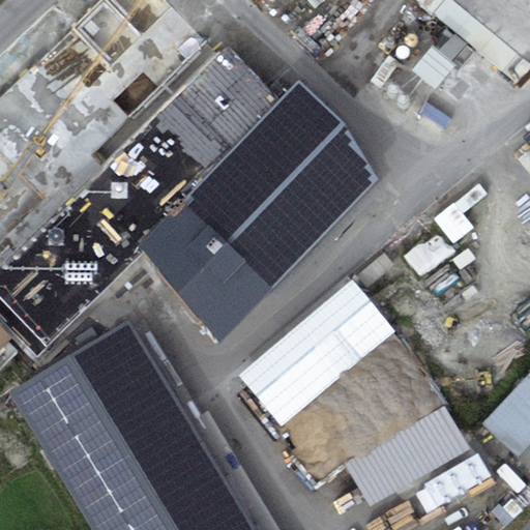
[(172,0),(107,0),(34,75),(83,121),(187,15),(172,0)]
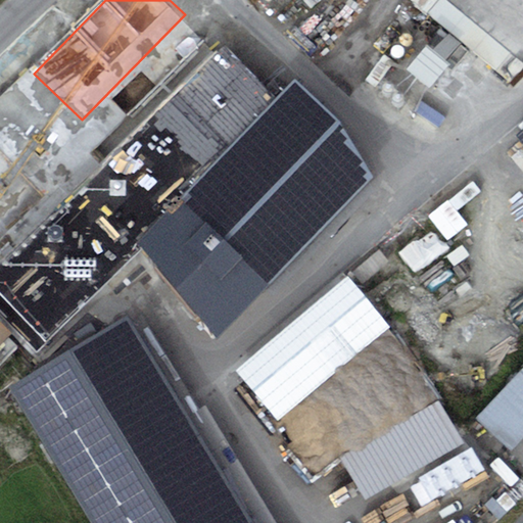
[(294,79),(177,197),(271,285),(374,176),(342,123),(294,79)]
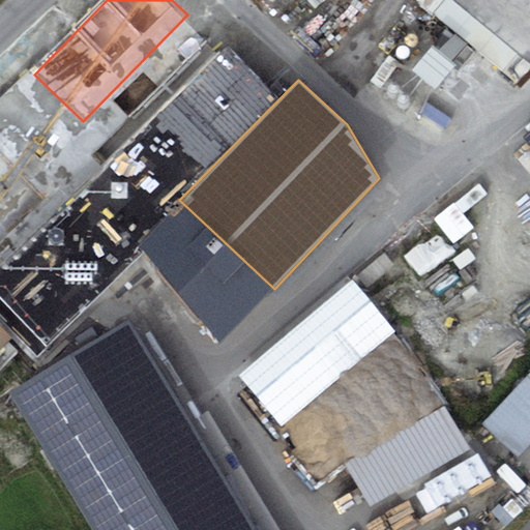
[(529,126),(520,136),(529,147),(529,126)]
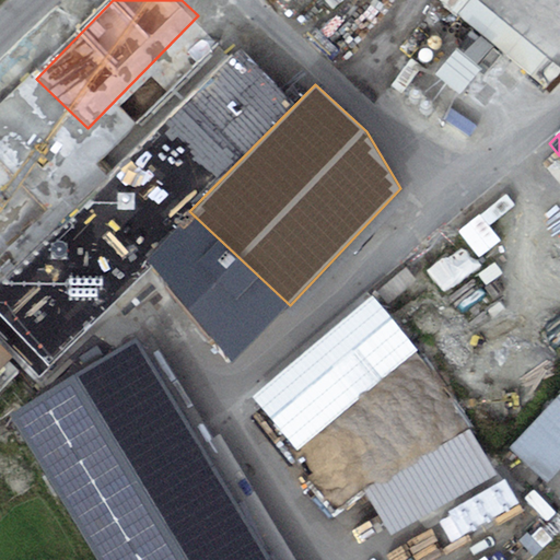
[(105,159),(76,193),(113,226),(143,193),(105,159)]
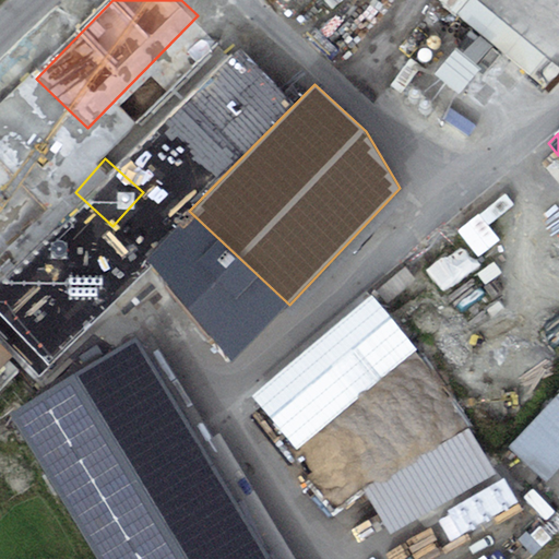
[(233,366),(289,305),(189,211),(143,258),(233,366)]
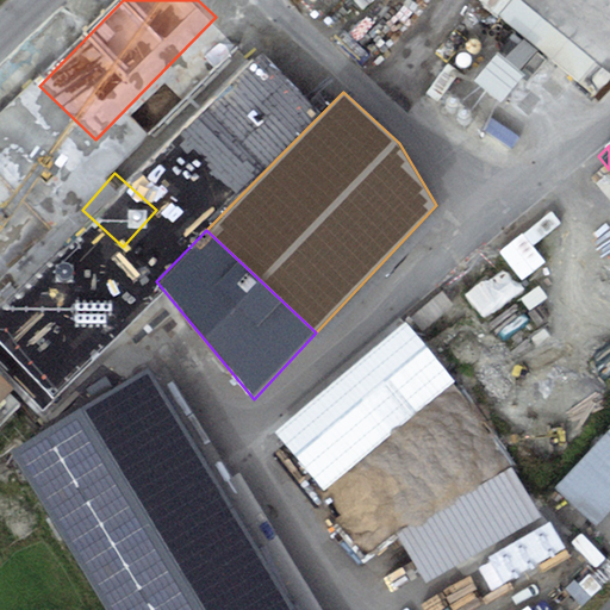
[(485,323),(520,297),(503,274),(468,300),(485,323)]
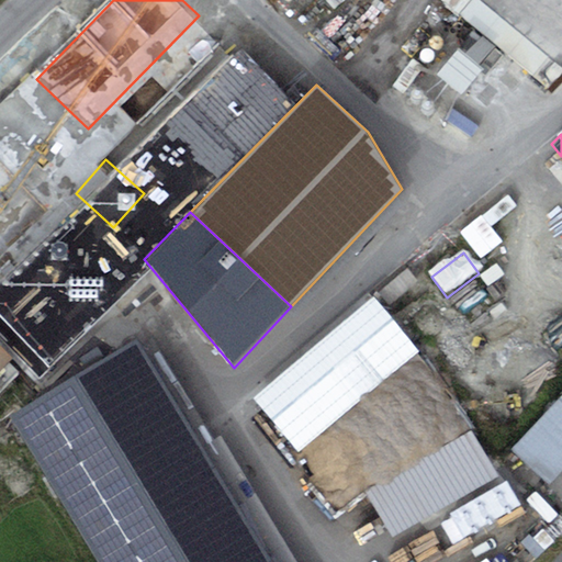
[(45,363),(107,302),(80,276),(19,338),(45,363)]
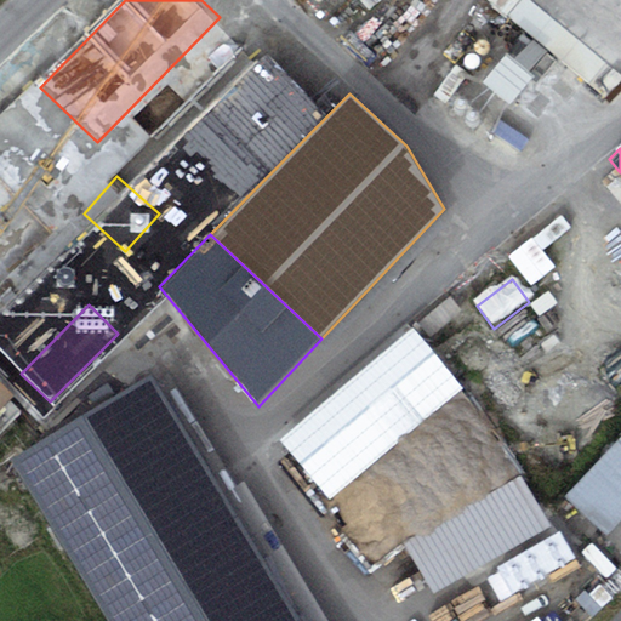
[(12,460),(80,573),(220,489),(151,376),(12,460)]
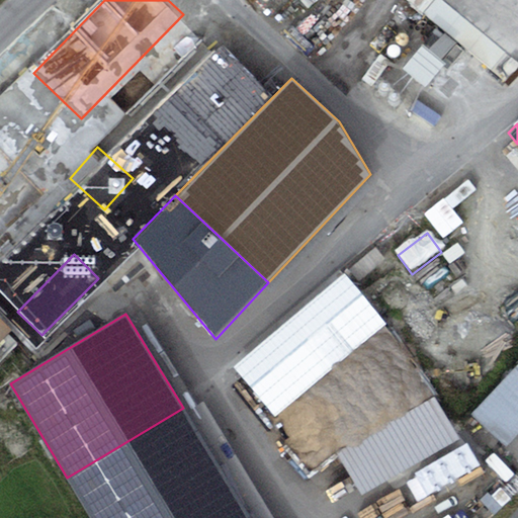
[(0,318),(0,357),(1,356),(0,355),(0,342),(12,330),(0,318)]
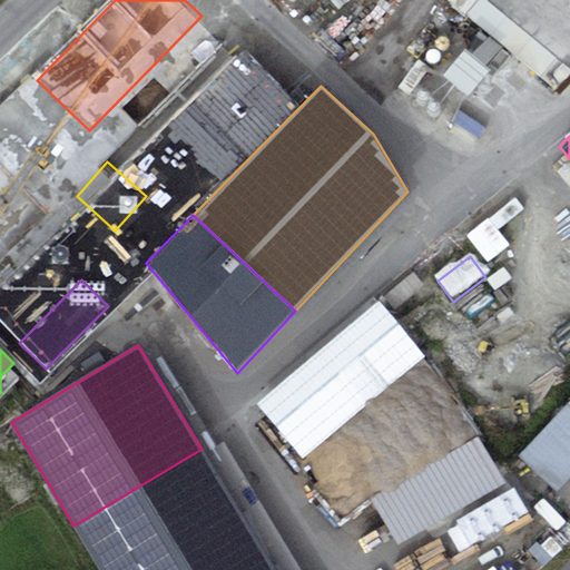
[(569,479),(569,404),(568,402),(519,455),(559,491),(569,479)]
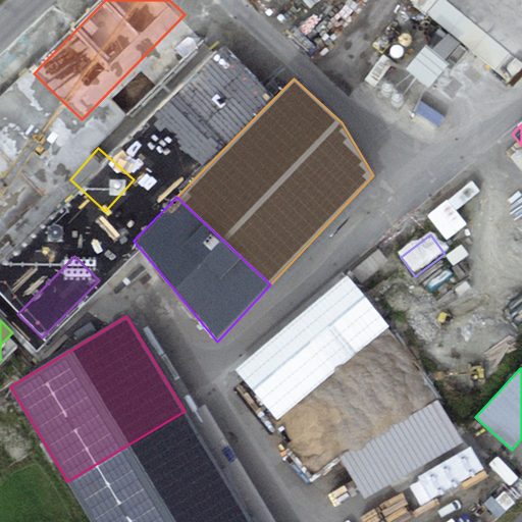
[(463,441),(439,400),(341,455),(365,498),(463,441)]
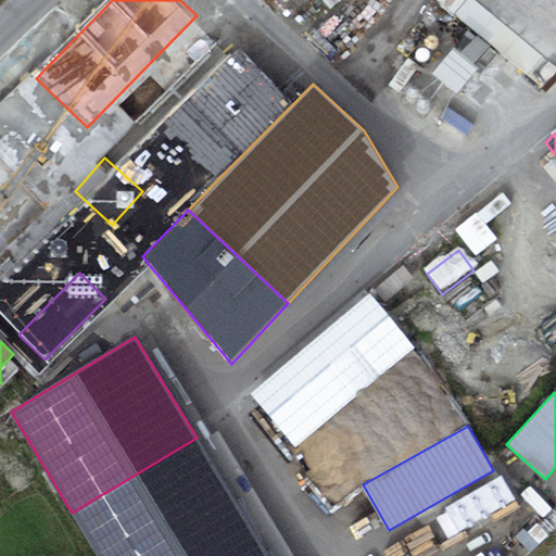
[(72,513),(98,555),(228,555),(257,539),(197,438),(72,513)]
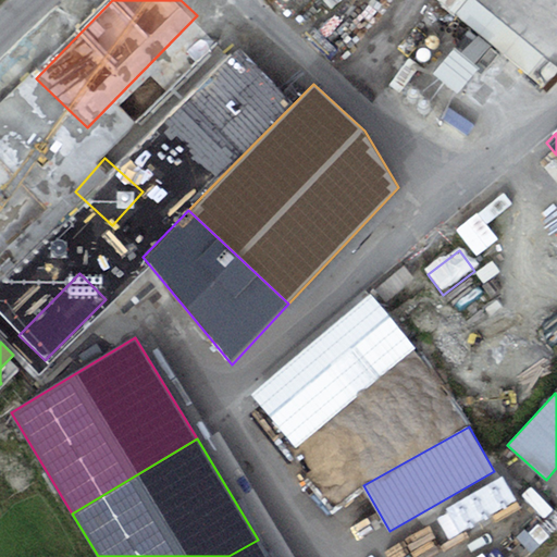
[(229,556),(268,556),(258,540),(229,556)]
